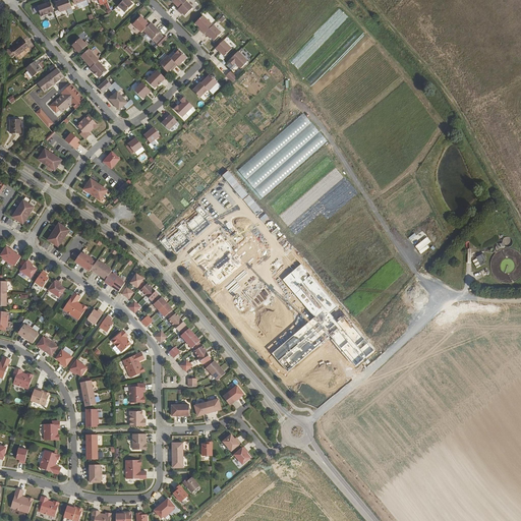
[(72,9),(68,0),(67,0),(57,4),(60,13),(72,9)]
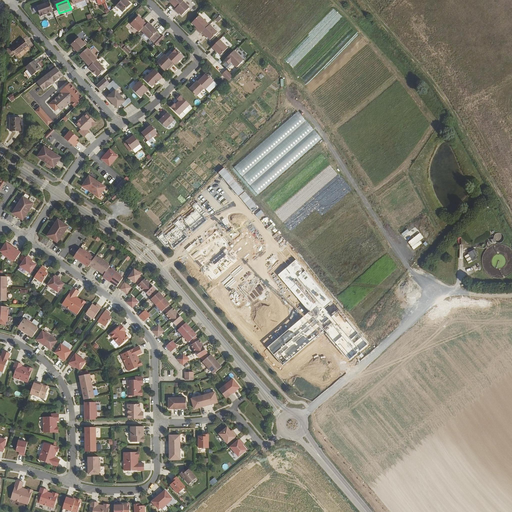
[(127,0),(122,0),(116,6),(123,12),(131,4),(128,2),(127,1),(127,0)]
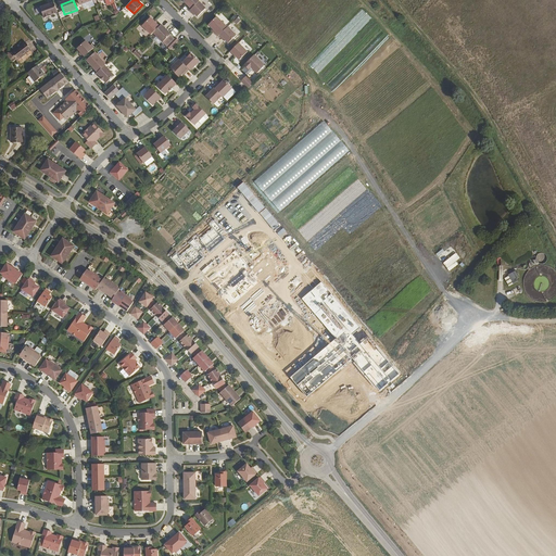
[(199,2),(201,0),(200,0),(185,0),(185,1),(189,5),(188,7),(191,10),(199,2)]
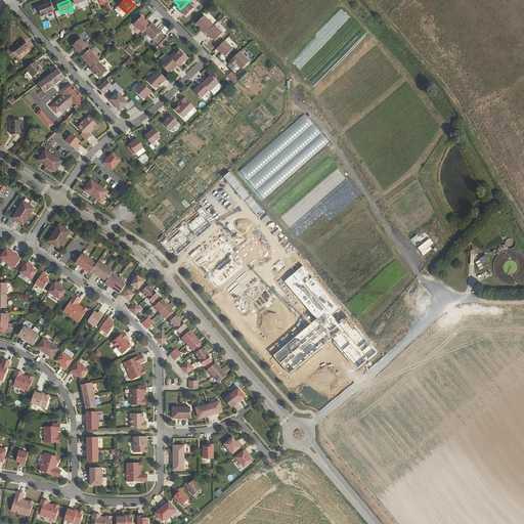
[(180,9),(179,10),(182,13),(183,12),(184,13),(186,16),(194,8),(187,2),(180,9)]
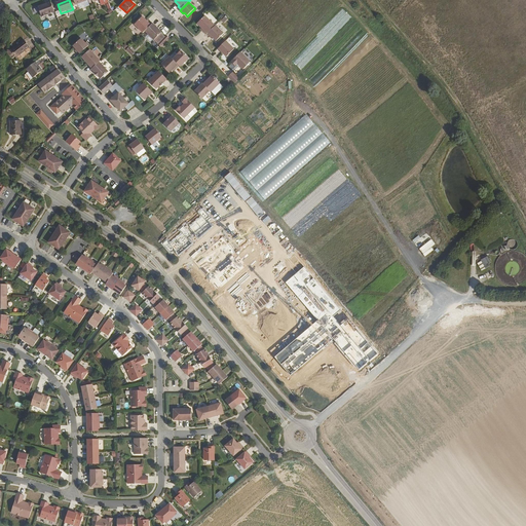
[(55,12),(51,3),(39,7),(42,17),(48,16),(47,15),(55,12)]
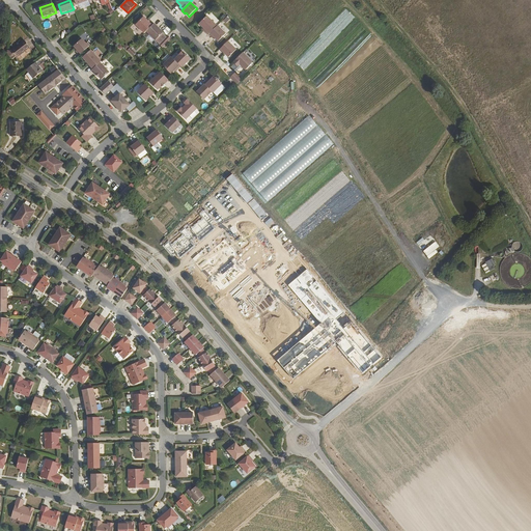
[(147,31),(154,25),(150,22),(150,23),(148,21),(144,17),(136,25),(144,33),(147,31)]
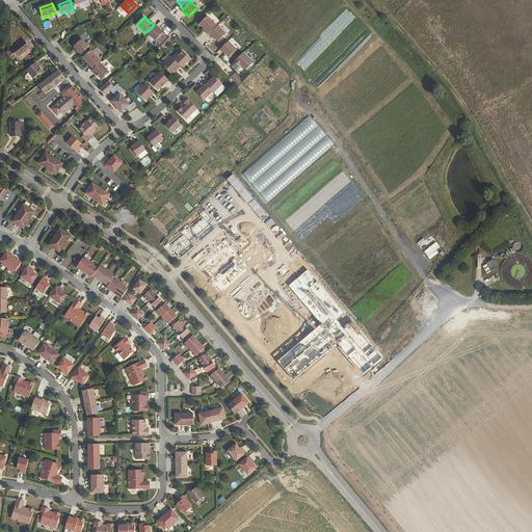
[(210,34),(218,26),(208,17),(200,24),(205,28),(207,31),(206,32),(209,35),(210,34)]
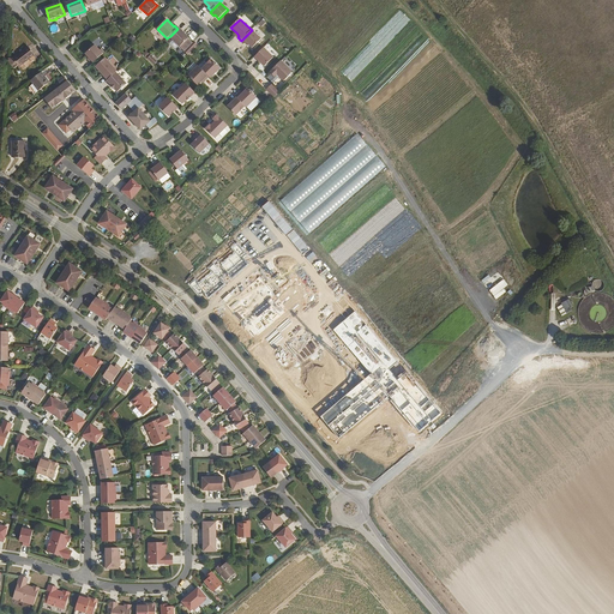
[(54,24),(48,28),(52,34),(59,30),(54,24)]
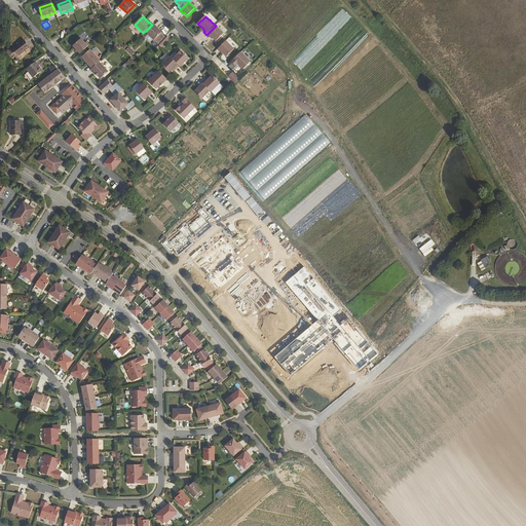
[(162,33),(153,24),(152,25),(146,31),(155,40),(158,43),(165,36),(162,33)]
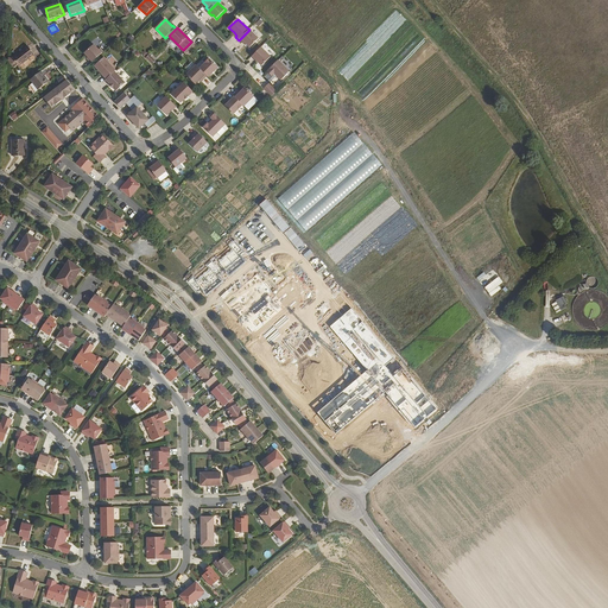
[(259,39),(249,30),(240,39),(244,43),(245,42),(247,44),(251,48),(259,39)]
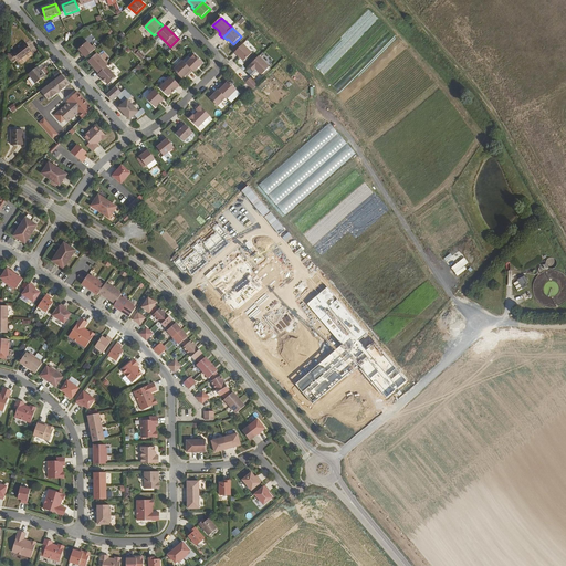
[(182,41),(179,38),(178,39),(170,46),(170,48),(173,50),(182,41)]
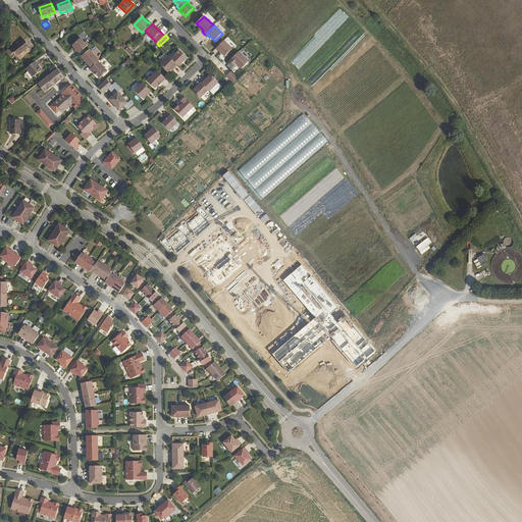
[(79,54),(89,45),(86,42),(85,43),(81,39),(72,46),(76,50),(75,51),(79,54)]
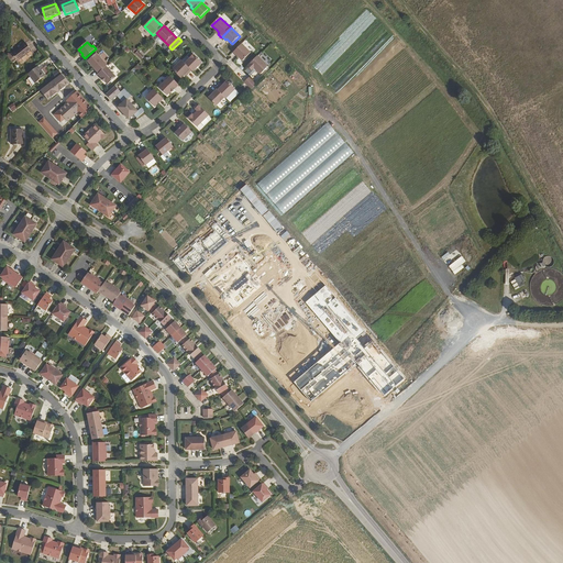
[(12,53),(8,53),(8,55),(13,62),(18,59),(21,65),(34,54),(31,51),(31,50),(25,43),(12,53)]
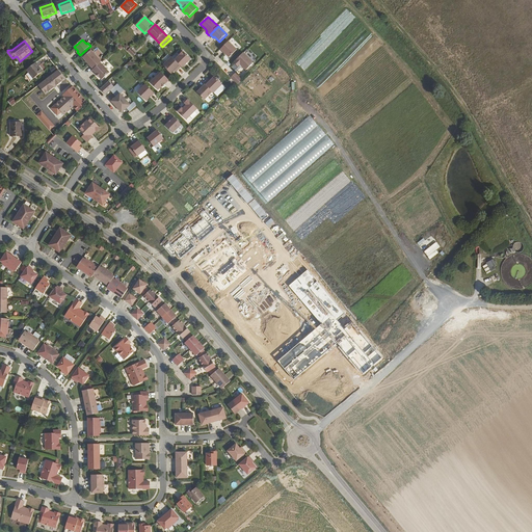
[(237,50),(229,42),(221,49),(230,58),(237,50)]
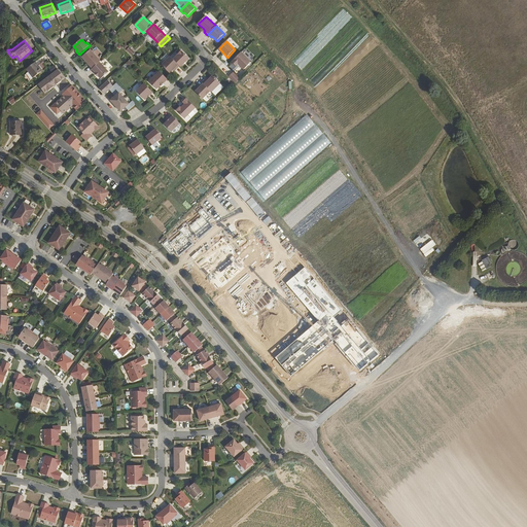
[(128,47),(125,51),(132,56),(135,53),(128,47)]
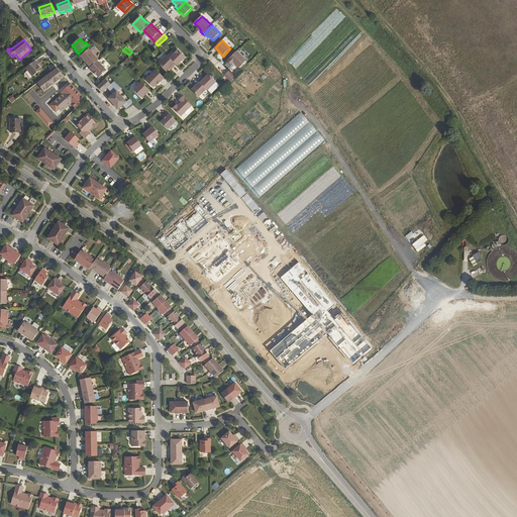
[(98,62),(99,61),(89,49),(81,57),(91,68),(98,62)]
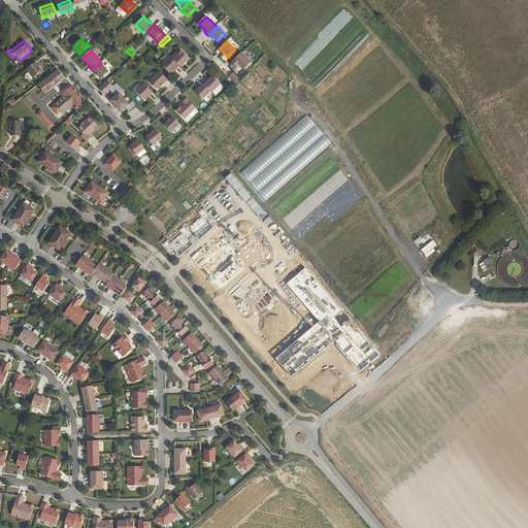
[(179,66),(180,67),(189,59),(182,51),(178,55),(173,60),(179,66)]
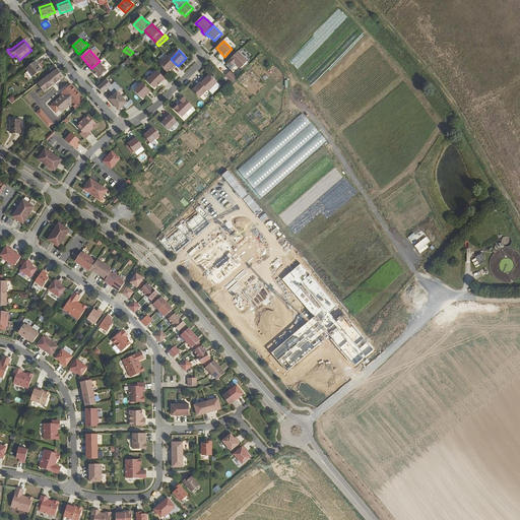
[(249,61),(239,51),(229,62),(233,66),(235,64),(241,69),(249,61)]
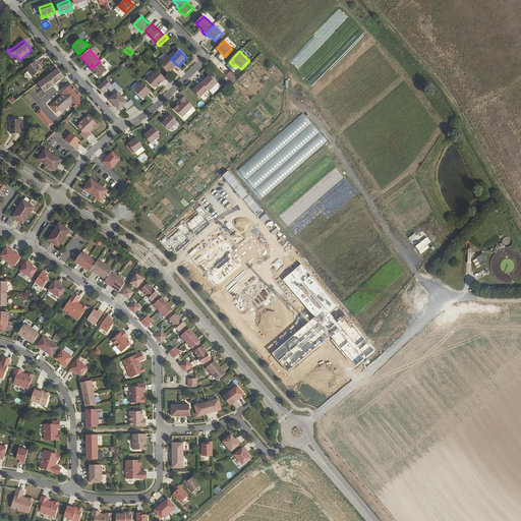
[(171,59),(169,56),(160,64),(168,72),(172,68),(173,67),(174,68),(177,65),(171,59)]
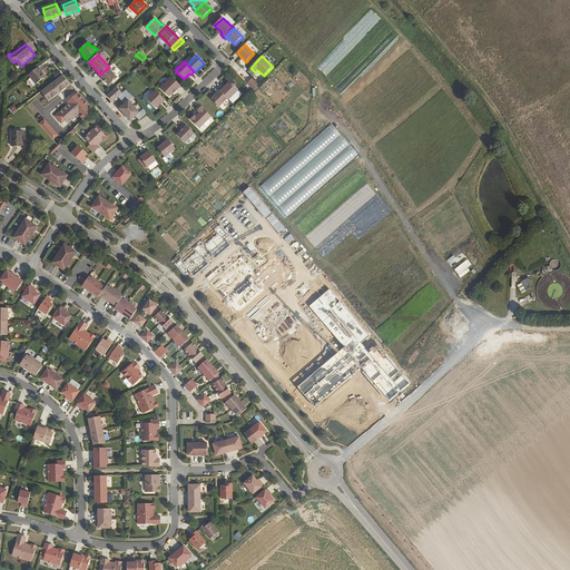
[(45,76),(38,67),(29,74),(36,84),(45,76)]
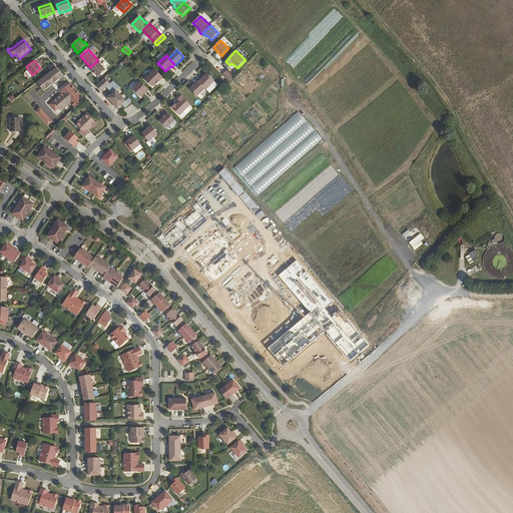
[(105,70),(97,61),(90,67),(89,68),(95,75),(96,75),(98,77),(105,70)]
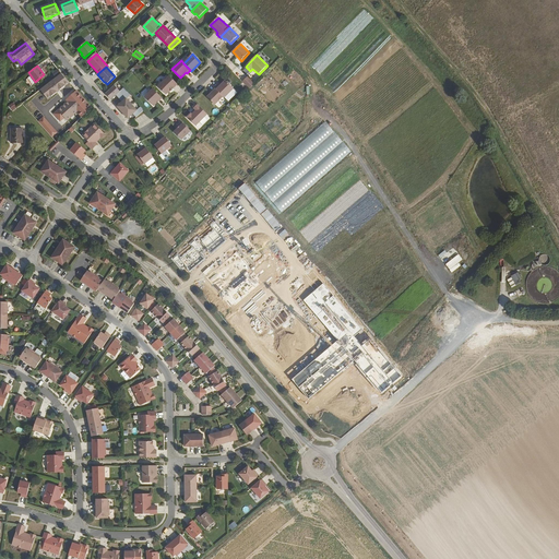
[(49,100),(68,82),(58,72),(39,92),(49,100)]
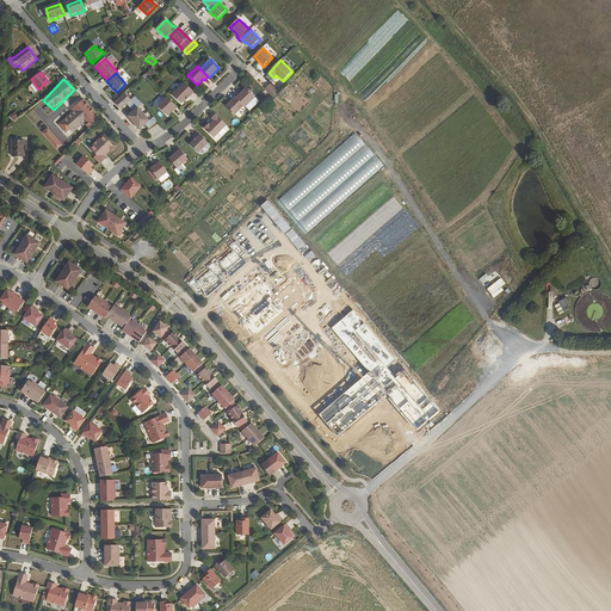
[(186,100),(195,92),(185,84),(173,94),(181,104),(186,100)]
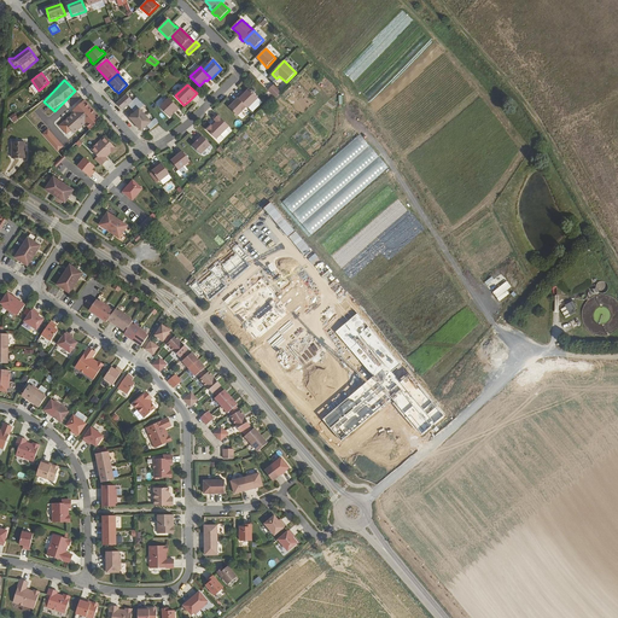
[(268,91),(277,99),(281,93),(273,86),(268,91)]
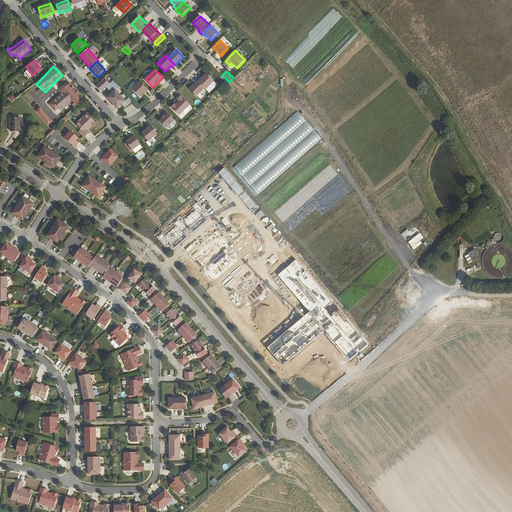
[(204,88),(206,89),(214,81),(207,74),(204,77),(201,79),(200,78),(197,81),(204,88)]
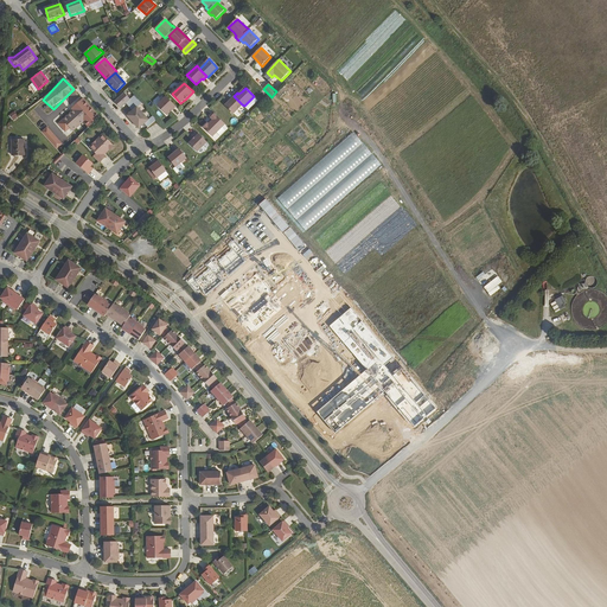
[(125,93),(115,102),(117,104),(121,108),(127,103),(133,110),(128,115),(131,117),(136,123),(141,128),(146,122),(149,126),(157,119),(153,115),(148,119),(138,107),(142,102),(135,95),(131,98),(125,93)]
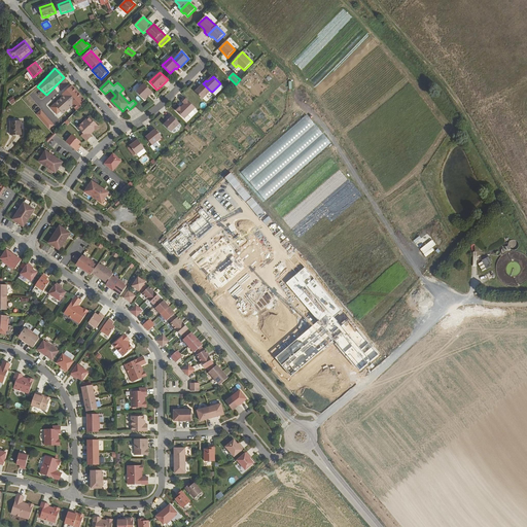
[(150,96),(153,93),(144,83),(137,92),(145,100),(148,98),(147,96),(149,95),(150,96)]
